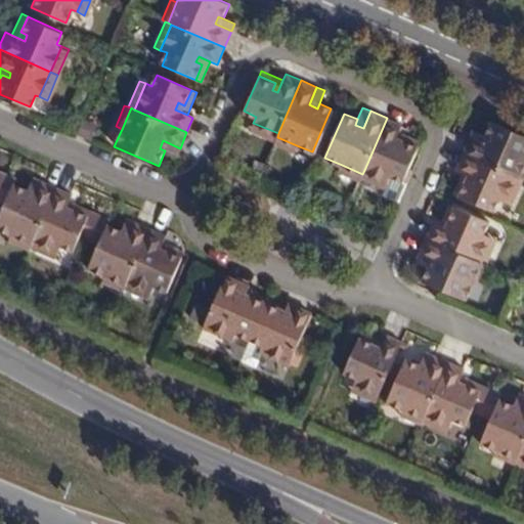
[(402,124),(387,118),(364,170),(389,180),(386,187),(384,192),(400,200),(408,182),(403,180),(418,146),(402,140),(400,145),(395,142),(399,132),(402,124)]
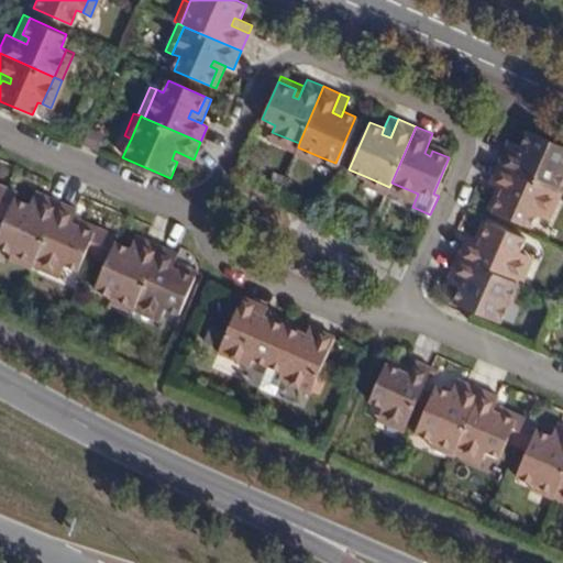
[(505,148),(498,165),(554,190),(559,191),(562,180),(562,143),(529,129),(521,145),(527,147),(523,156),(505,148)]
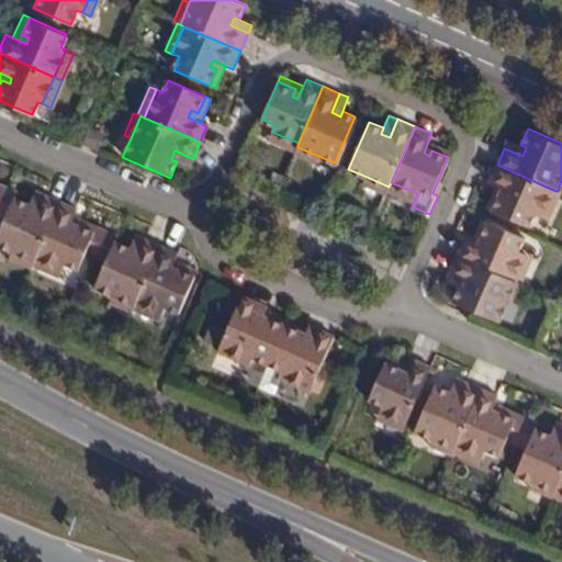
[(295,149),(298,147),(299,143),(271,132),(269,138),(295,149)]
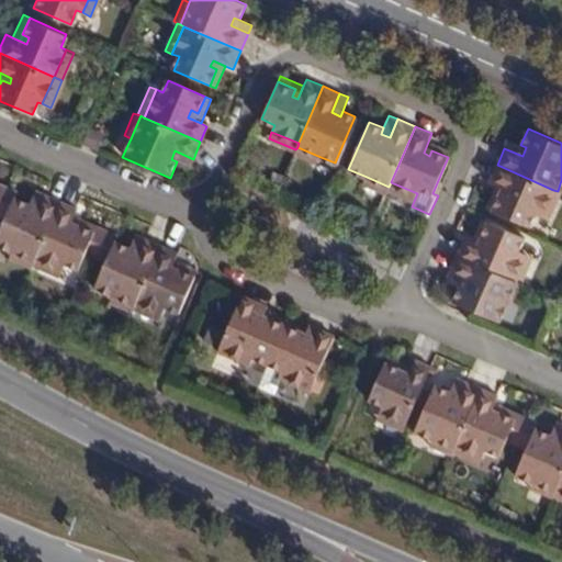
[(520,145),(508,139),(504,148),(523,156),(526,147),(520,145)]
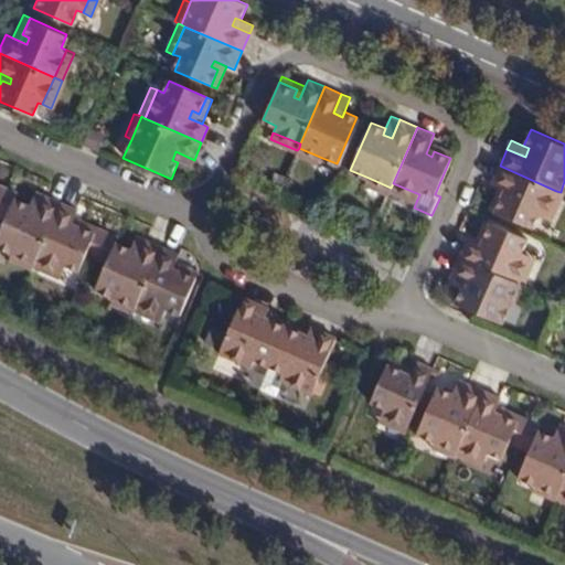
[(454,151),(430,142),(426,153),(432,157),(434,151),(450,158),(454,151)]
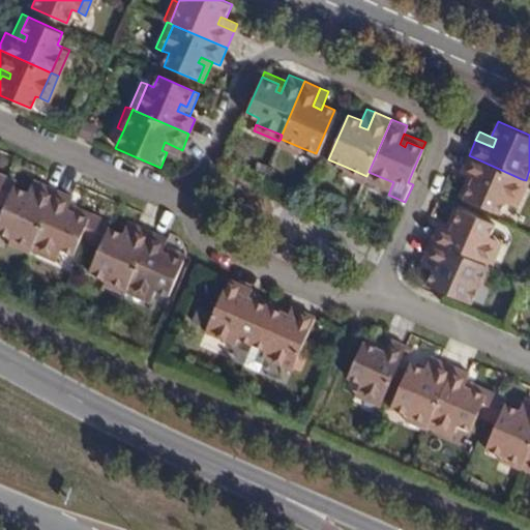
[(281,139),(278,141),(277,144),(299,153),(302,148),(281,139)]
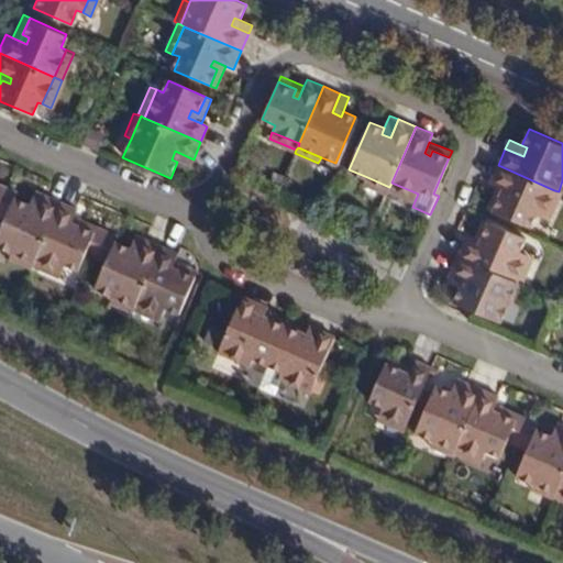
[(194,159),(175,151),(172,159),(177,162),(189,167),(194,159)]
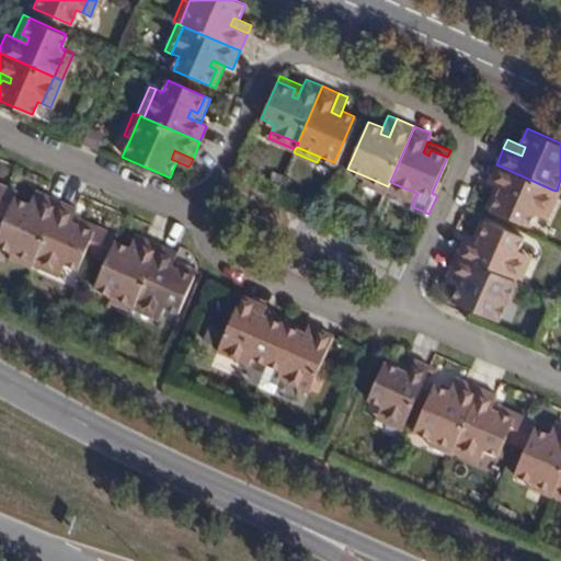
[(552,190),(496,164),(489,181),(496,184),(507,190),(504,196),(499,193),(490,212),(527,227),(534,214),(540,217),(552,190)]
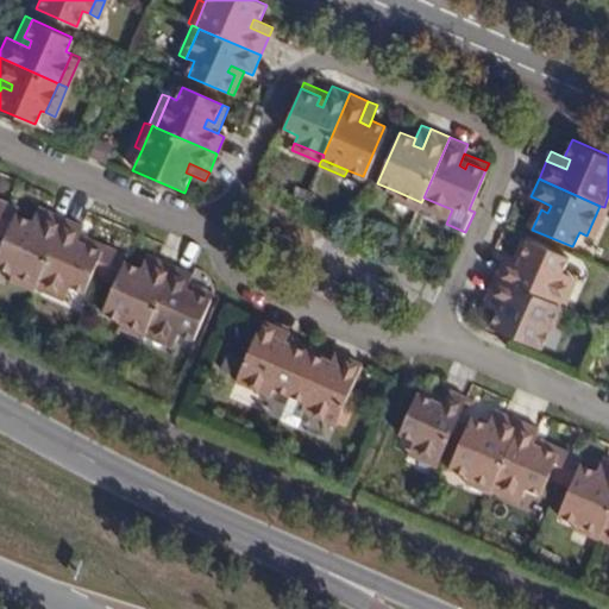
[(419,209),(420,206),(421,202),(397,192),(394,199),(419,209)]
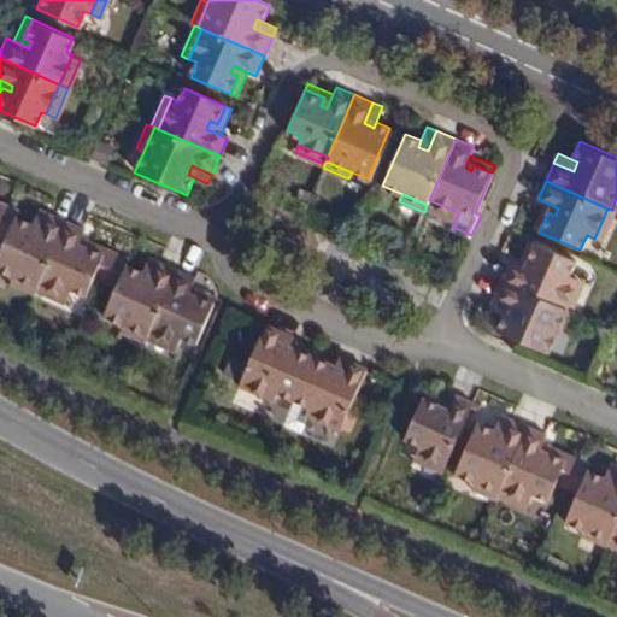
[(429,200),(427,205),(425,209),(454,221),(458,212),(429,200)]
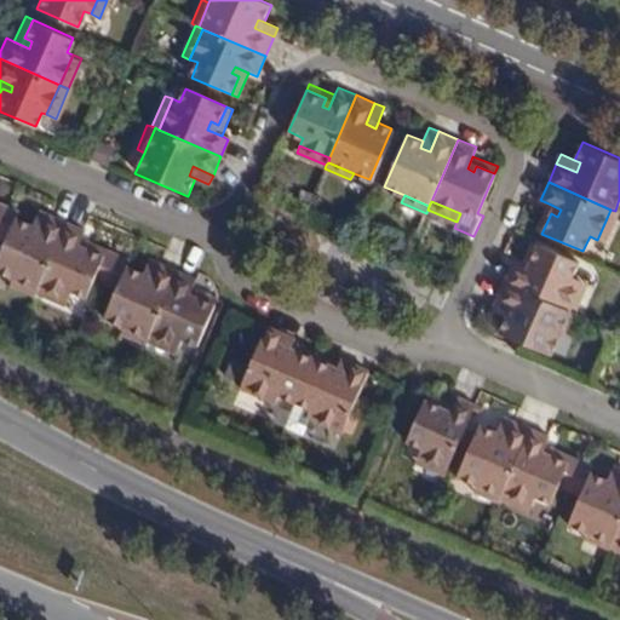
[(561,210),(549,204),(537,231),(541,234),(551,213),(557,217),(561,210)]
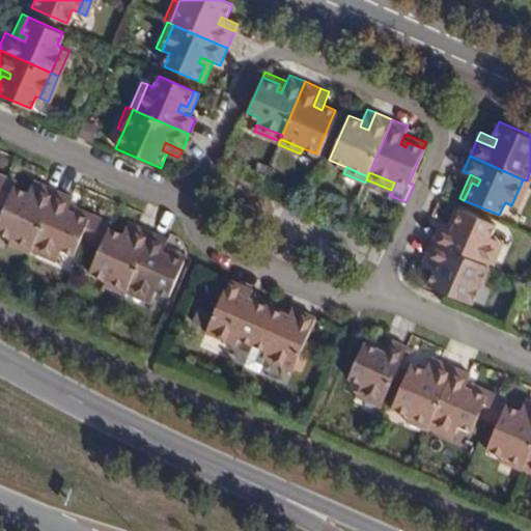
[(15,183),(6,178),(0,192),(0,202),(5,205),(14,187),(15,183)]
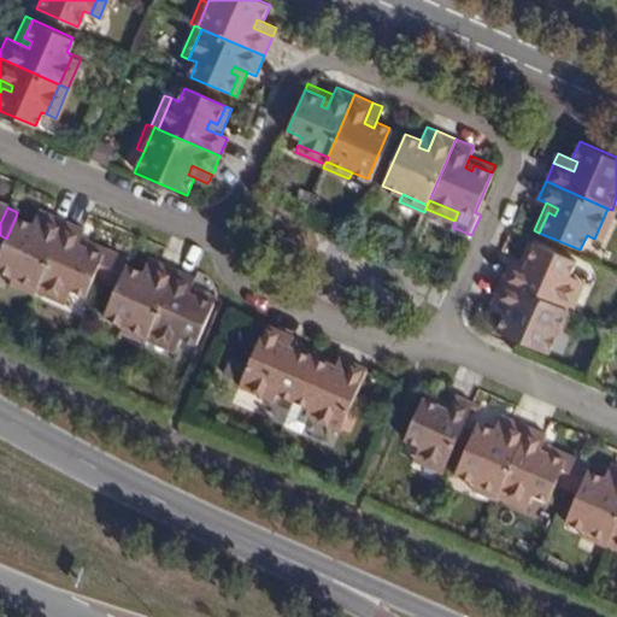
[(615,211),(612,210),(607,209),(594,239),(601,242),(615,211)]
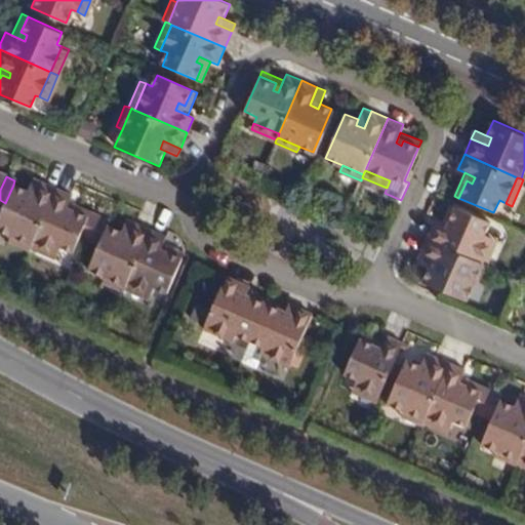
[(39,182),(32,178),(27,190),(24,196),(32,199),(39,182)]
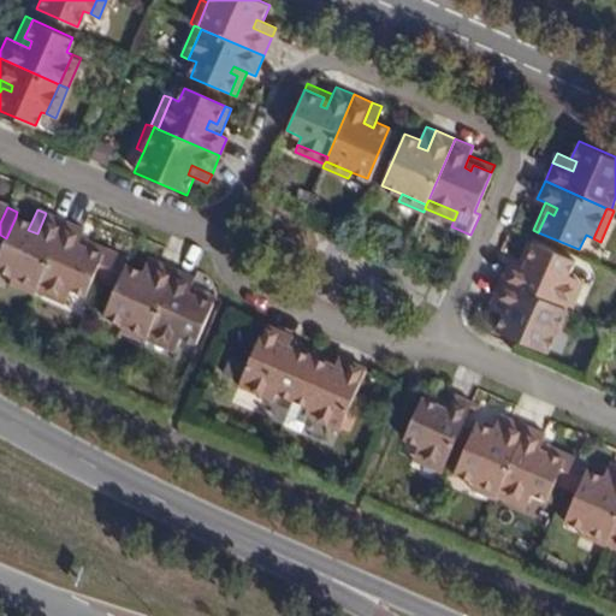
[(37,288),(39,285),(66,223),(46,213),(37,234),(28,230),(31,223),(16,217),(6,238),(0,250),(0,271),(12,277),(37,288)]
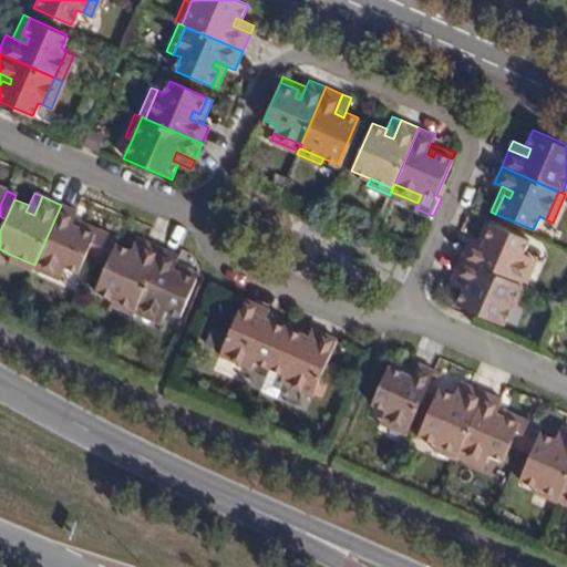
[(80,214),(61,205),(35,263),(64,274),(66,268),(80,274),(88,257),(96,236),(80,228),(76,237),(70,234),(76,222),(80,214)]
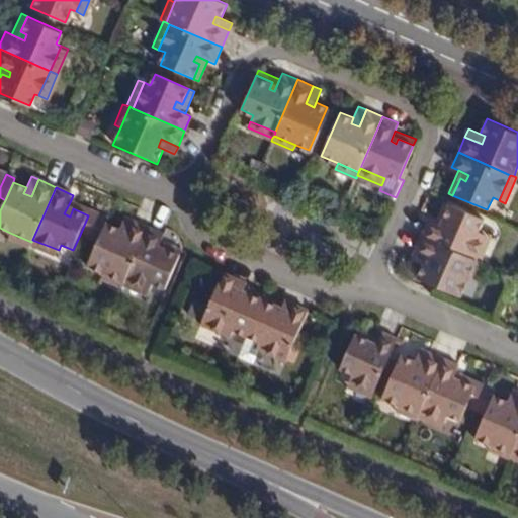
[(449,203),(444,201),(435,222),(446,227),(448,222),(443,219),(449,203)]
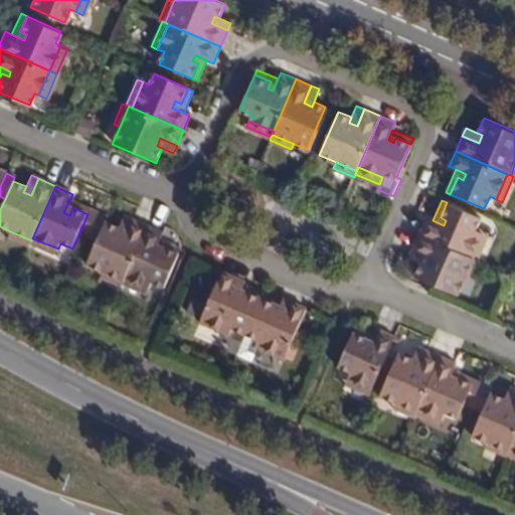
[(72,207),(88,214),(90,209),(89,209),(69,201),(63,212),(69,215),(72,207)]
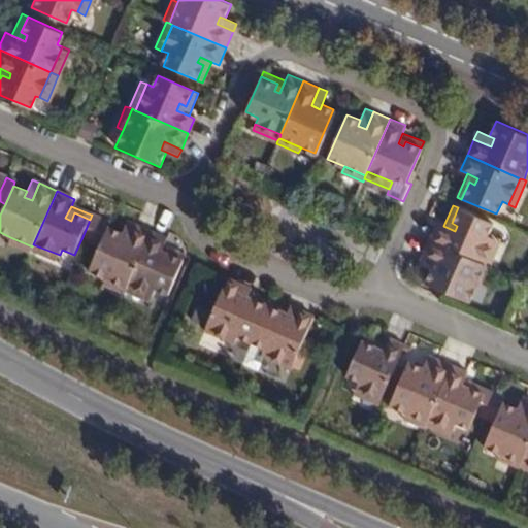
[(436,224),(429,241),(483,264),(494,238),(487,235),(493,222),(458,207),(452,223),(457,226),(455,231),(443,226),(436,224)]
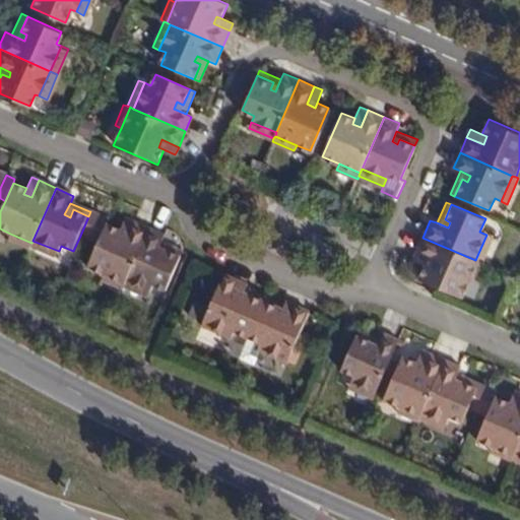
[(80,236),(87,240),(99,215),(90,211),(88,216),(80,236)]
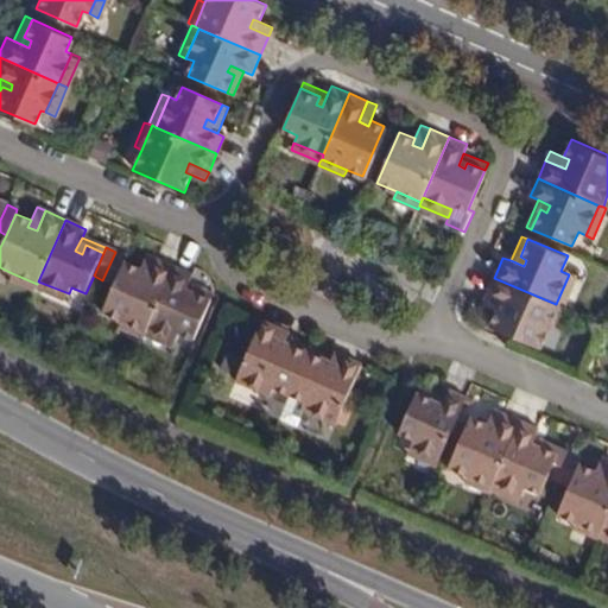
[(115,252),(102,280),(114,285),(125,263),(127,257),(115,252)]
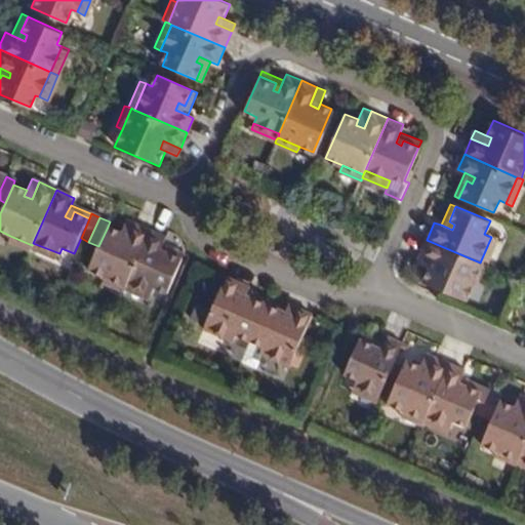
[(134,225),(126,220),(121,232),(119,238),(126,241),(134,225)]
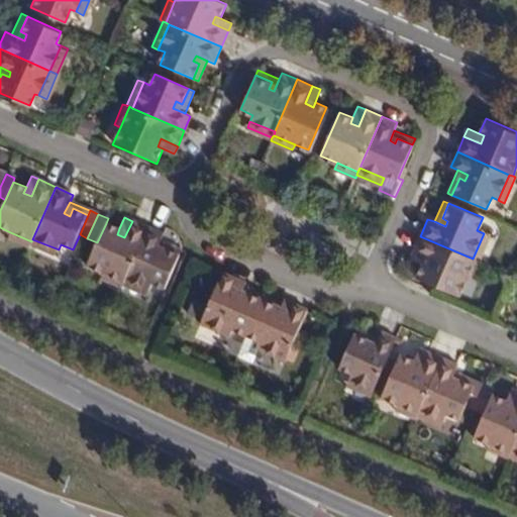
[(124,280),(147,228),(132,221),(124,237),(117,234),(119,228),(106,223),(97,242),(86,266),(103,274),(123,282),(124,280)]
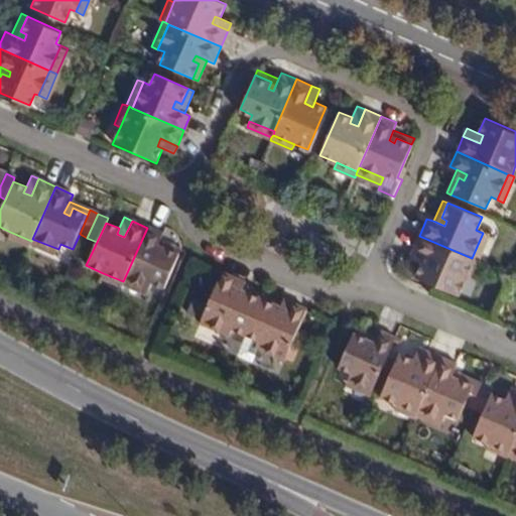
[(164,236),(147,228),(124,279),(149,290),(151,284),(164,291),(179,257),(163,250),(160,256),(155,254),(161,242),(164,236)]
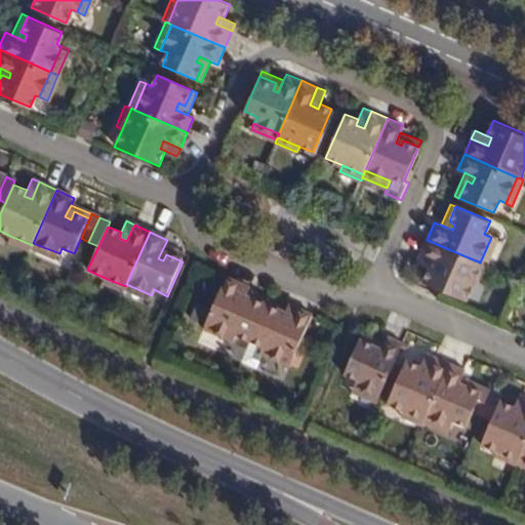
[(30,248),(32,245),(10,236),(7,242),(29,251),(30,248)]
